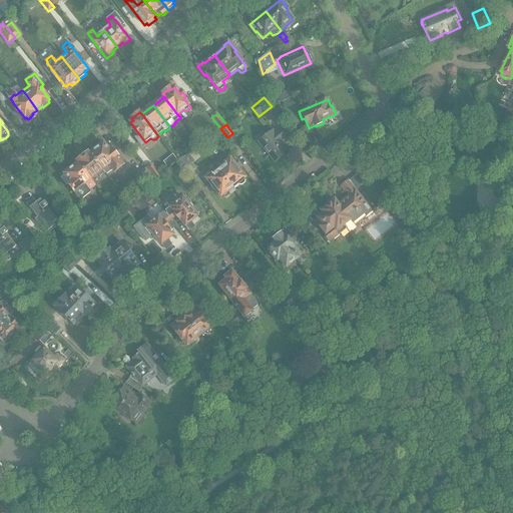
[(260,142),(276,161),(289,150),(282,142),(286,139),(278,130),(274,133),(273,131),(260,142)]
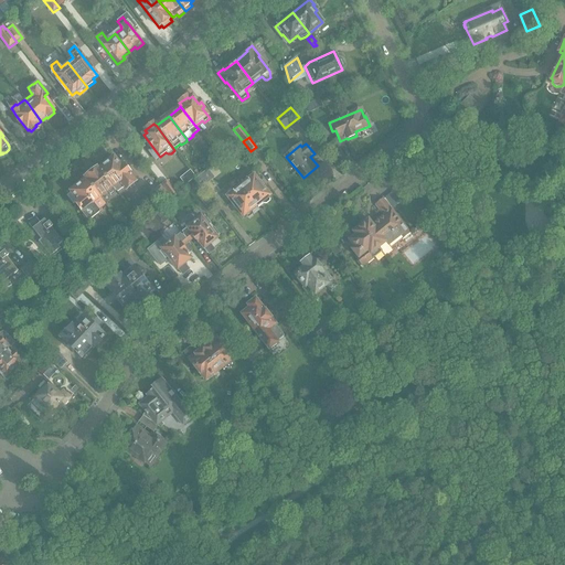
[(98,169),(116,191),(123,185),(126,190),(137,181),(124,164),(121,167),(114,157),(98,169)]
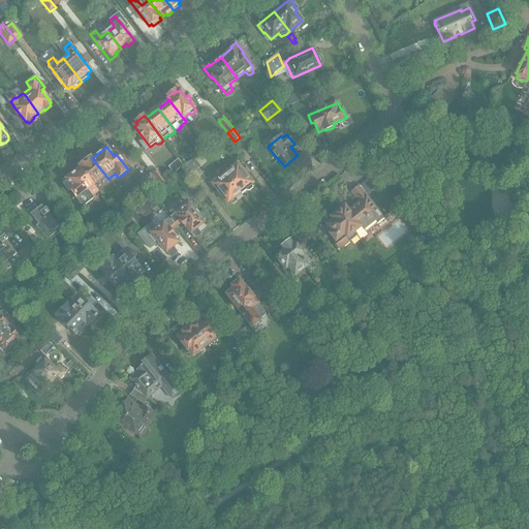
[(109,179),(92,158),(92,157),(80,167),(80,168),(99,192),(99,191),(95,186),(101,181),(103,183),(109,179)]
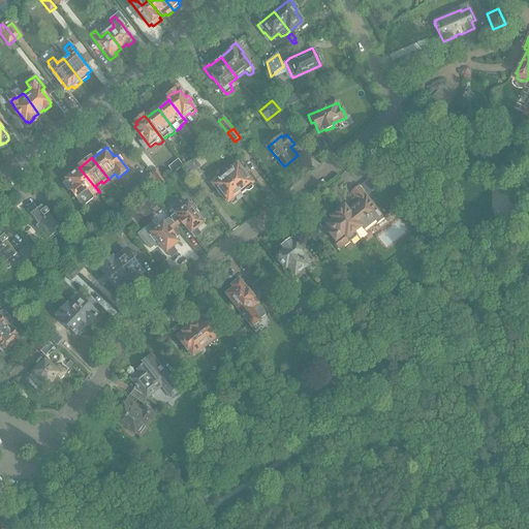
[(188,177),(193,173),(201,167),(194,158),(188,163),(185,166),(182,168),(188,177)]
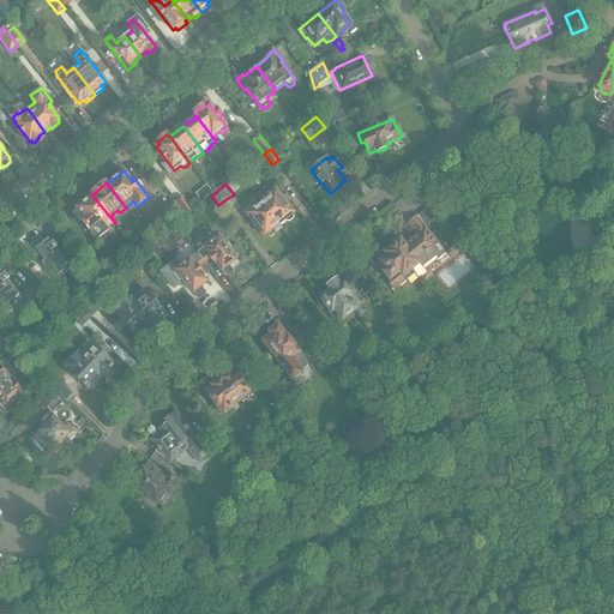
[(262,203),(278,224),(284,220),(288,223),(295,218),(292,214),(293,212),(276,192),(276,191),(274,187),(270,184),(263,190),(266,193),(269,197),(262,203)]
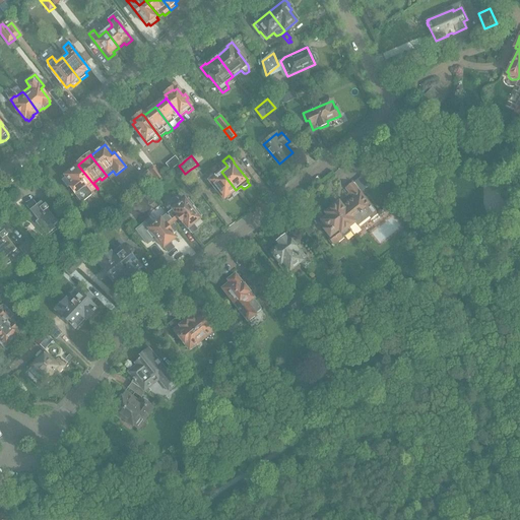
[(91,193),(98,189),(78,166),(65,176),(72,185),(70,187),(76,194),(74,195),(76,197),(76,199),(77,200),(79,201),(81,203),(92,195),(91,193)]
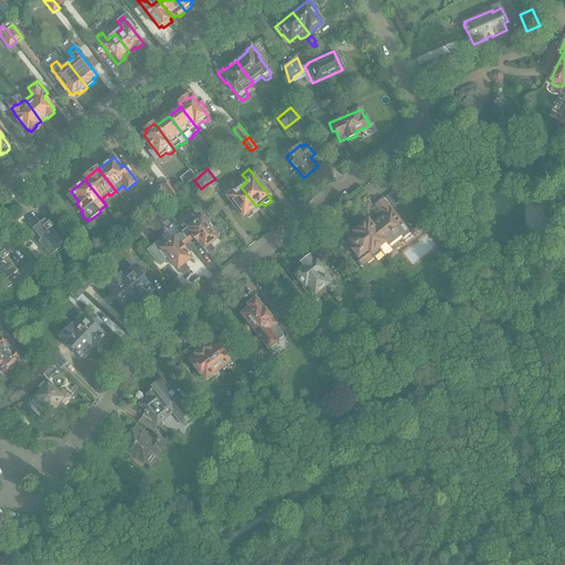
[(171,199),(178,193),(168,180),(161,185),(171,199)]
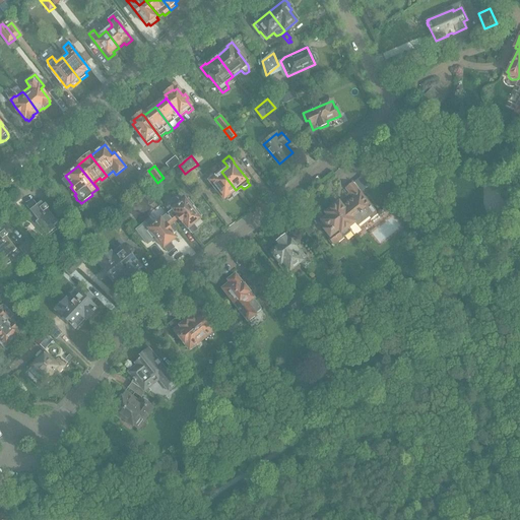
[(148,190),(157,183),(148,171),(139,178),(148,190)]
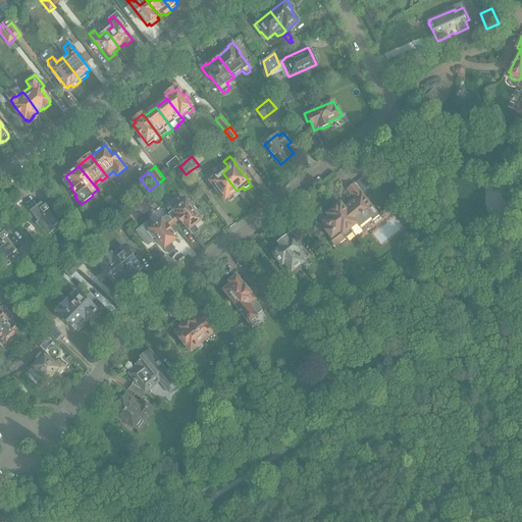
[(387,176),(383,171),(378,176),(381,180),(387,176)]
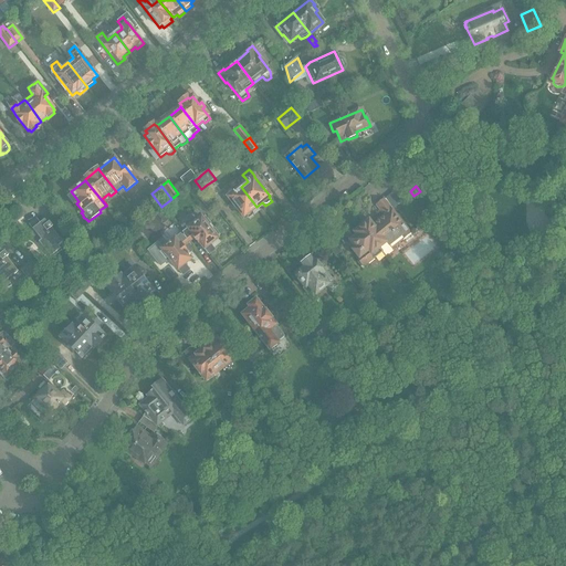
[(251,211),(257,207),(241,187),(234,192),(231,188),(224,194),(228,197),(243,217),(245,216),(247,218),(249,219),(253,216),(253,213),(251,211)]
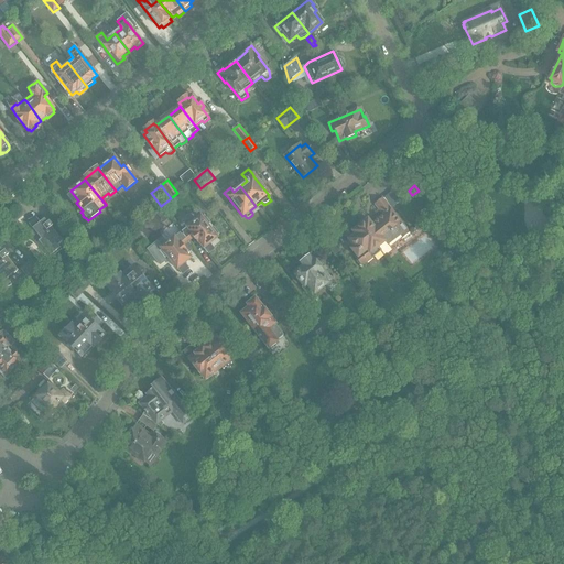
[(359,225),(380,251),(389,245),(391,247),(410,232),(382,198),(375,205),(382,215),(371,224),(368,219),(359,225)]
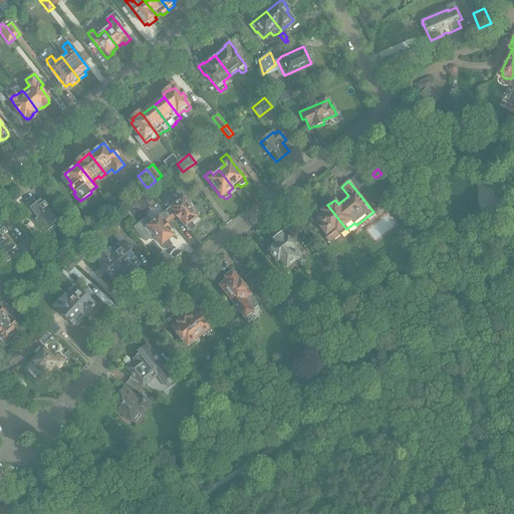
[(165,212),(172,221),(178,216),(182,222),(186,227),(192,222),(198,217),(183,198),(170,208),(165,212)]
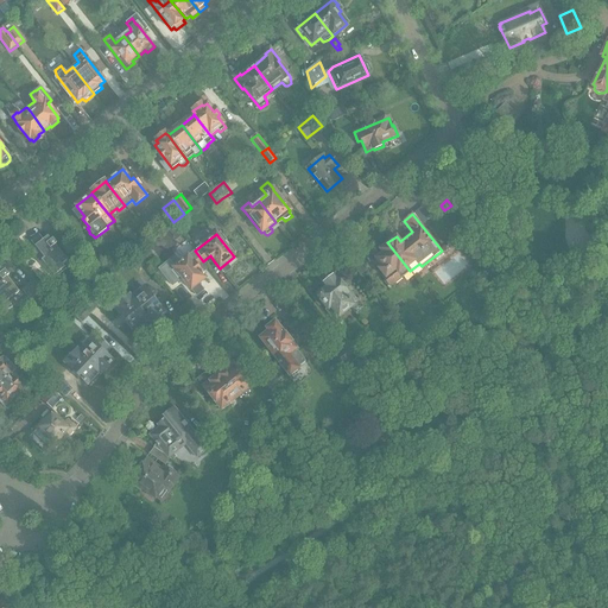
[(37,248),(31,253),(39,264),(42,260),(56,278),(67,270),(63,265),(67,261),(55,246),(57,244),(54,240),(51,241),(49,236),(36,247),(37,248)]
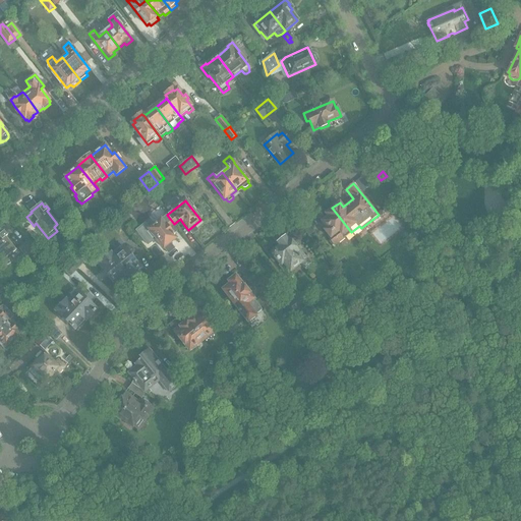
[(146,224),(136,230),(148,245),(156,238),(164,248),(176,238),(168,228),(174,224),(167,215),(161,206),(156,210),(163,218),(149,229),(146,224)]
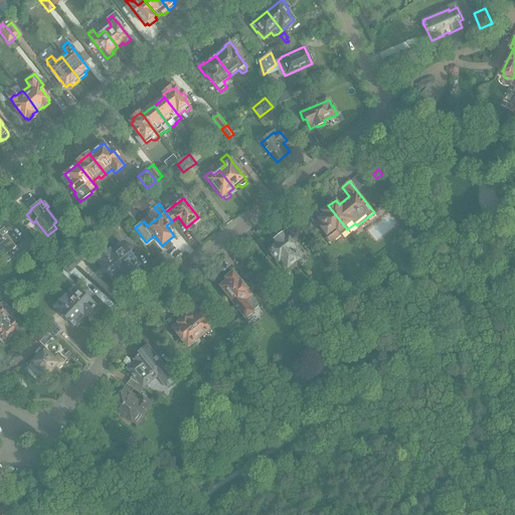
[(330,243),(347,229),(328,205),(322,211),(320,209),(314,214),(318,219),(316,221),(325,233),(323,234),(330,243)]
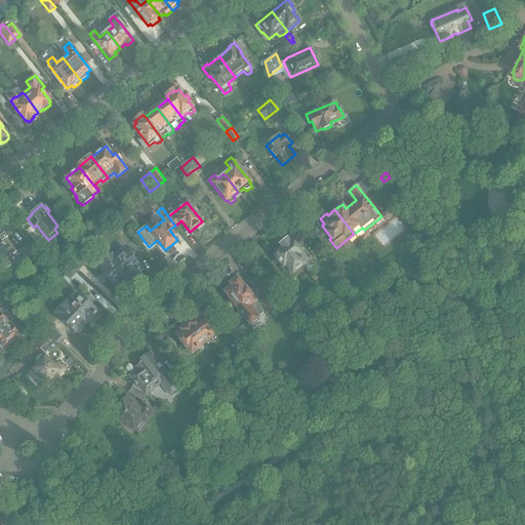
[(119,234),(127,227),(118,215),(110,221),(119,234)]
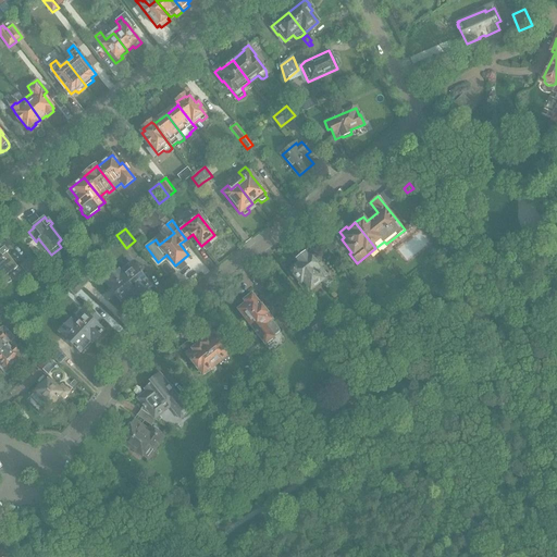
[(130,233),(136,239),(140,236),(135,229),(130,233)]
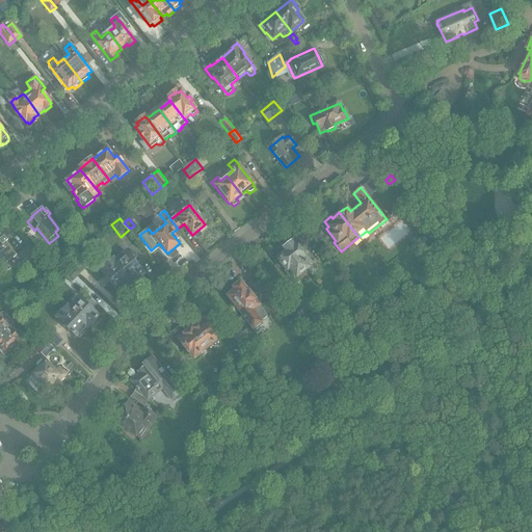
[(307,230),(316,241),(322,237),(312,224),(307,230)]
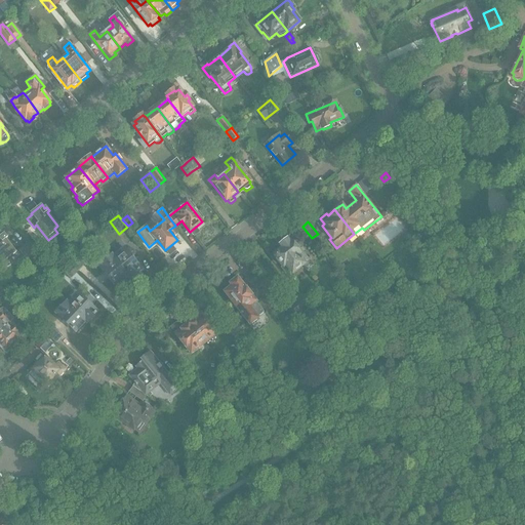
[(0,259),(3,264),(16,252),(6,239),(8,238),(4,233),(3,234),(0,232),(0,231),(0,259)]
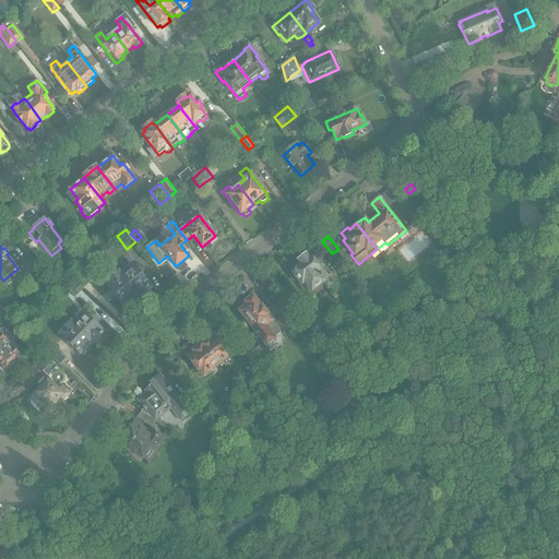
[(293,270),(292,272),(292,274),(294,275),(301,284),(300,285),(308,294),(311,292),(322,283),(326,289),(334,284),(312,257),(310,258),(309,258),(307,254),(298,261),(300,264),(295,269),(293,270)]
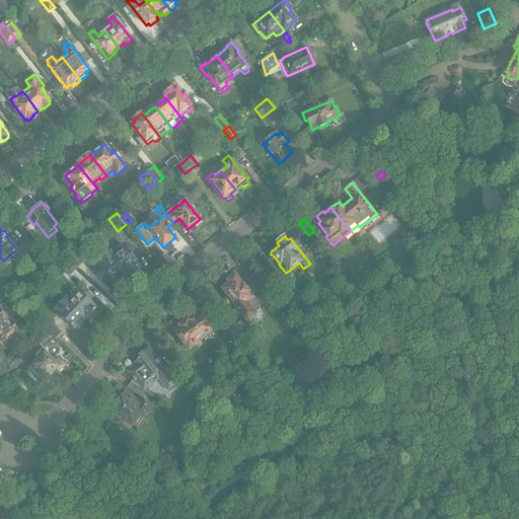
[(27,240),(18,246),(26,256),(30,262),(39,254),(34,249),(27,240)]
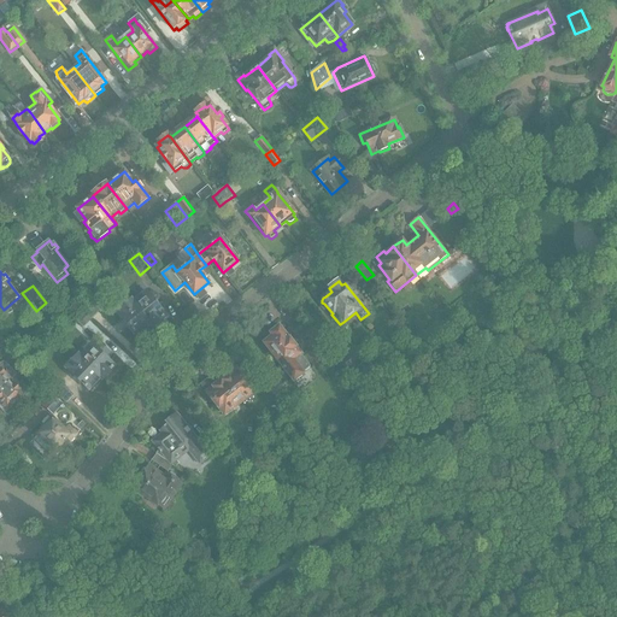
[(131,300),(153,328),(166,317),(146,292),(134,303),(131,300)]
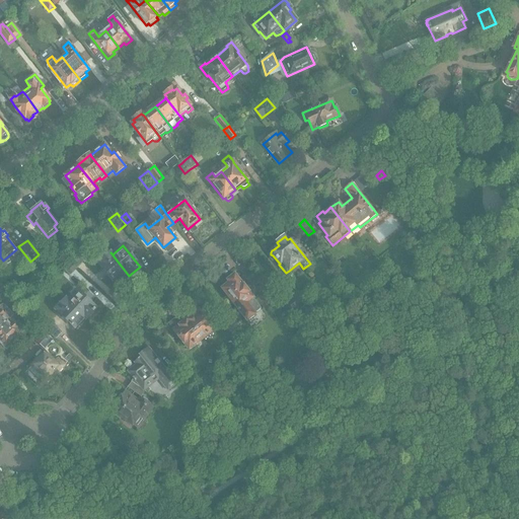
[(67,258),(77,269),(84,262),(73,251),(67,258)]
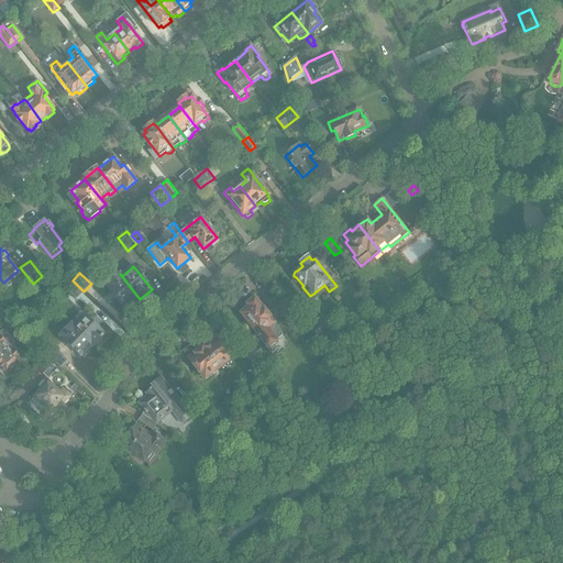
[(139,299),(140,299),(120,274),(108,284),(125,307),(136,297),(139,299)]
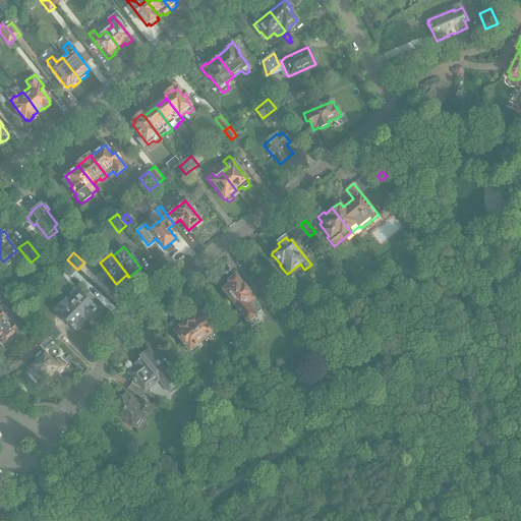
[(70,277),(77,270),(67,259),(60,268),(70,277)]
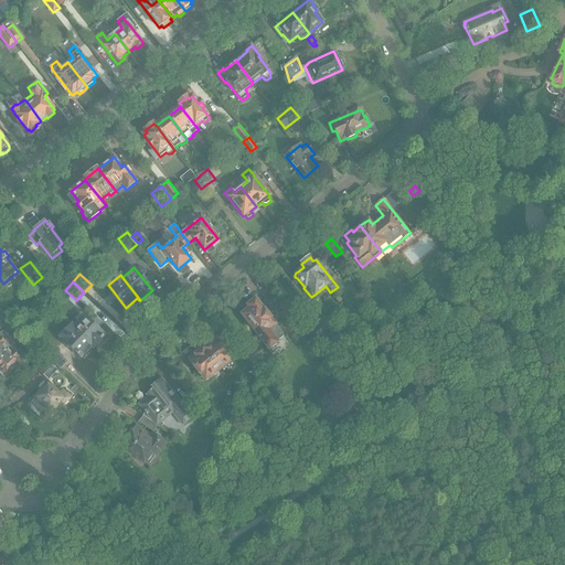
[(277,341),(284,336),(256,299),(248,306),(251,308),(243,315),(269,349),(278,342),(277,341)]
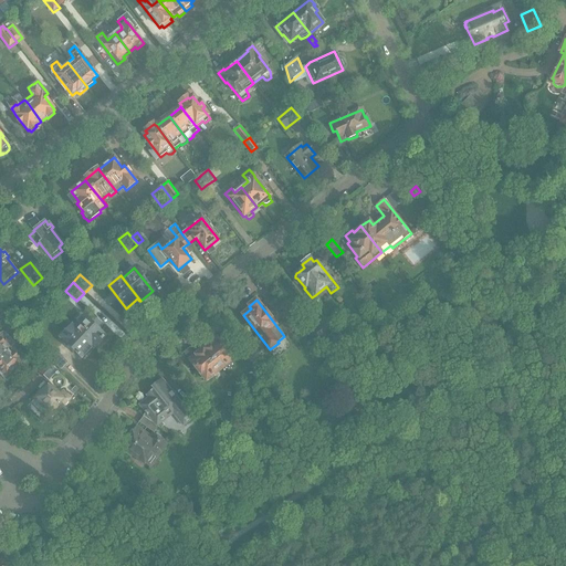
[(290,316),(284,310),(280,313),(285,320),(290,316)]
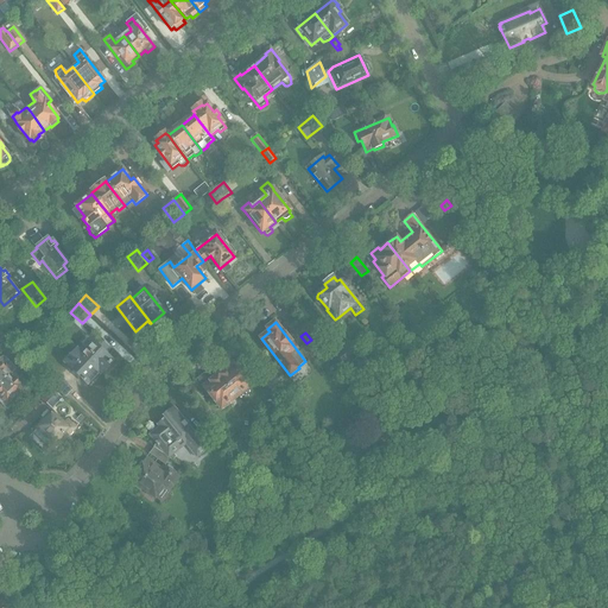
[(102,374),(113,361),(90,341),(80,352),(77,350),(102,374)]
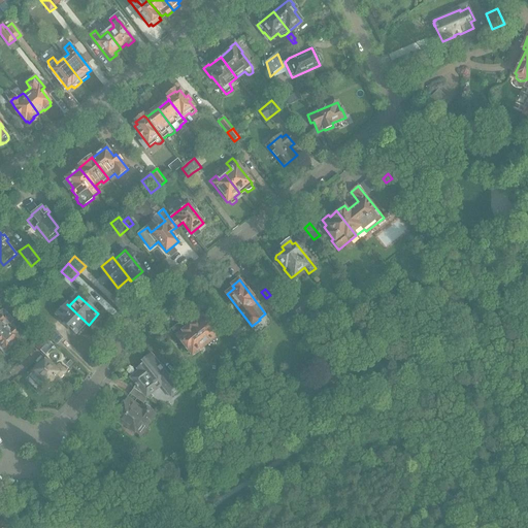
[(88,325),(89,325),(67,304),(57,316),(76,333),(86,324),(88,325)]
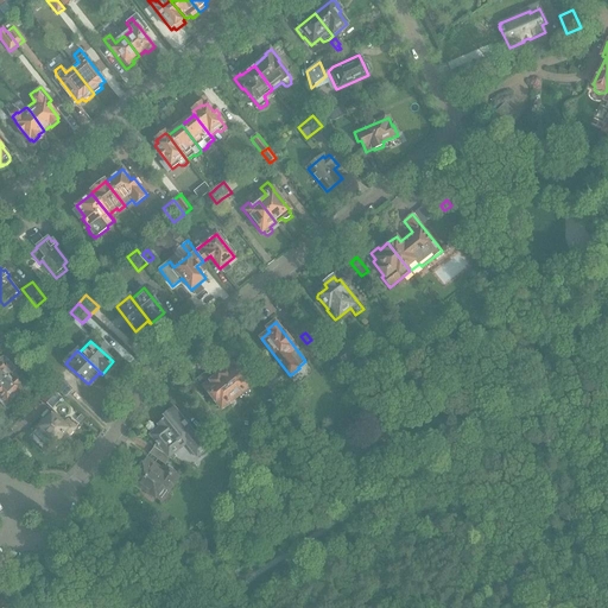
[(343,352),(329,362),(336,371),(344,365),(356,380),(361,377),(349,361),(343,352)]
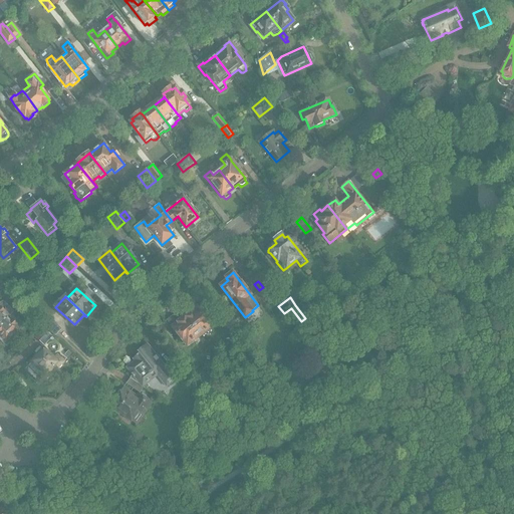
[(10,307),(14,310),(21,304),(17,300),(10,307)]
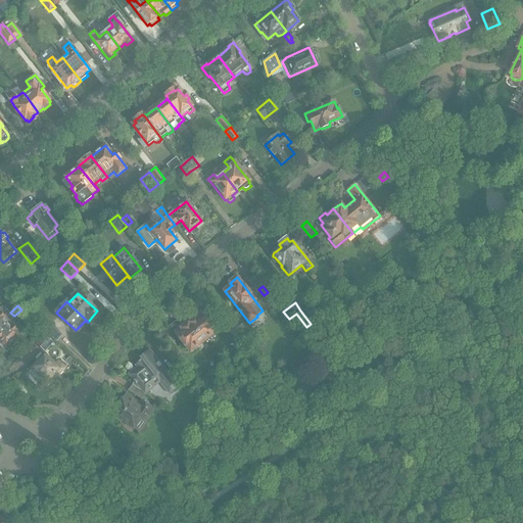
[(0,330),(11,320),(13,318),(4,308),(3,308),(1,308),(0,310),(0,330)]
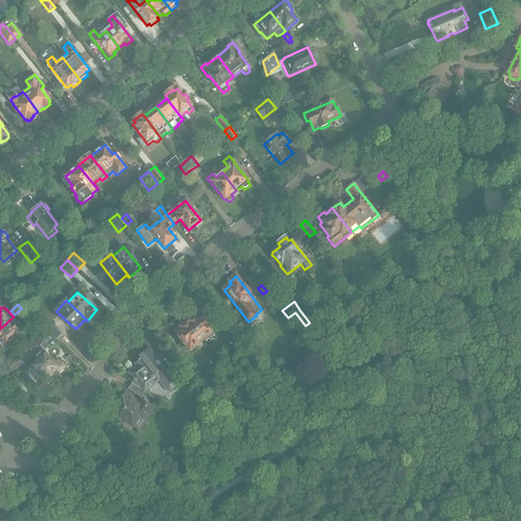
[(183,317),(203,341),(216,331),(196,307),(183,317)]
